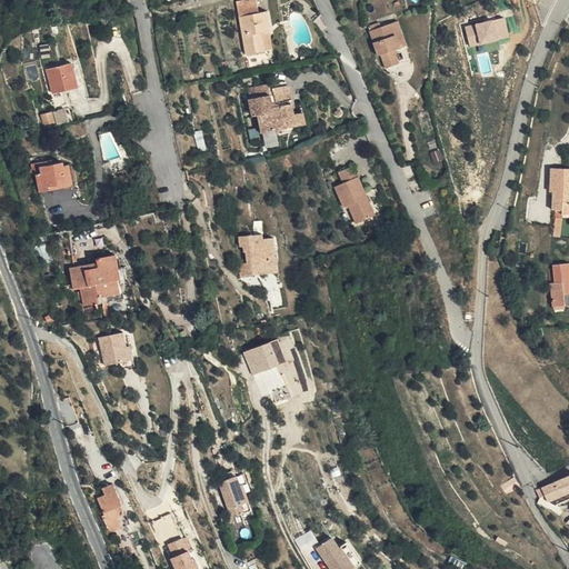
[(239,17),(257,13),(255,0),(247,0),(237,2),(239,17)]
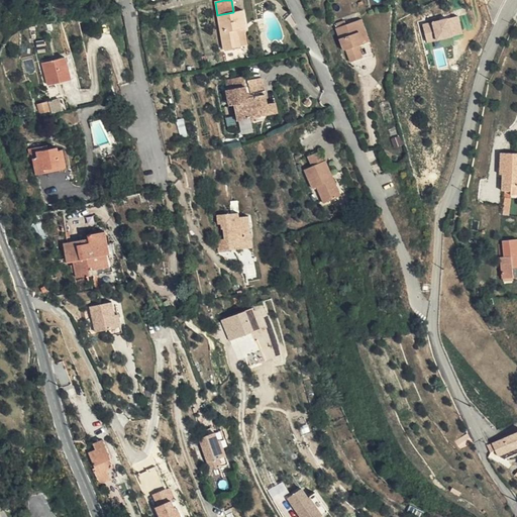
[(242,10),(233,12),(217,15),(223,49),(235,47),(232,30),(238,29),(244,28),(245,28),(242,10)]
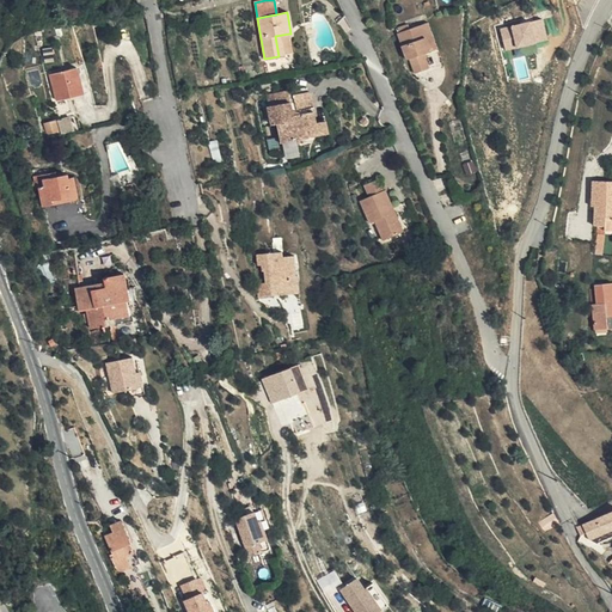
[(424,19),(420,22),(426,36),(423,36),(428,49),(436,46),(424,19)]
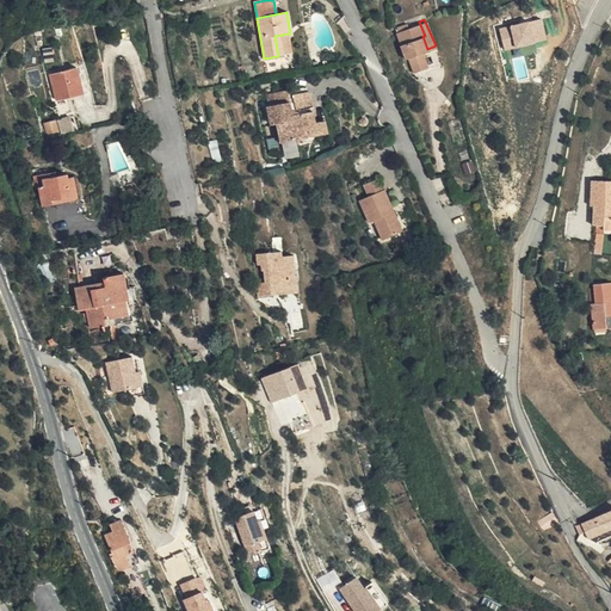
[(425,36),(419,22),(408,26),(406,20),(395,25),(397,30),(394,32),(405,59),(407,57),(413,73),(427,67),(421,53),(427,49),(423,36),(425,36)]
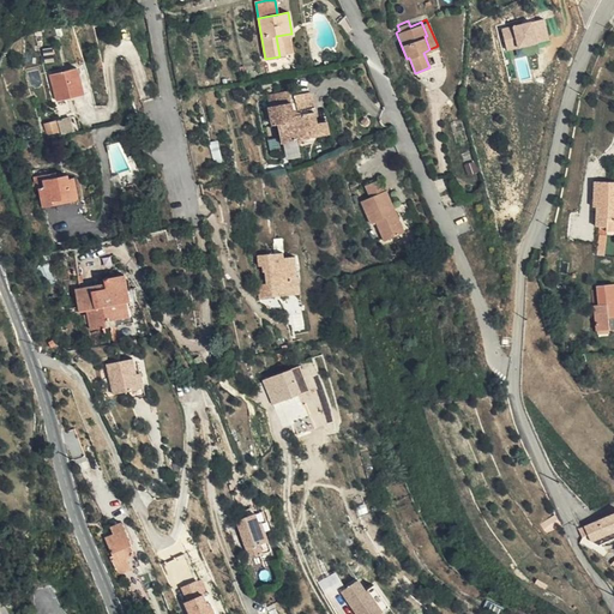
[(293,54),(290,34),(283,35),(287,55),(293,54)]
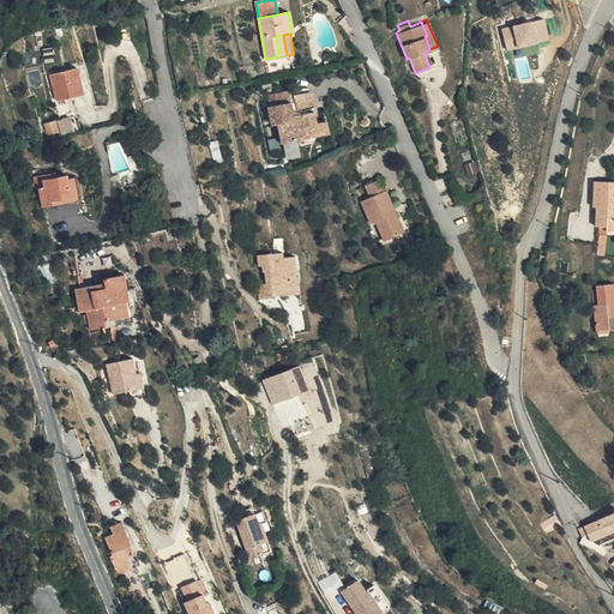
[(276,36),(280,56),(287,55),(283,35),(276,36)]
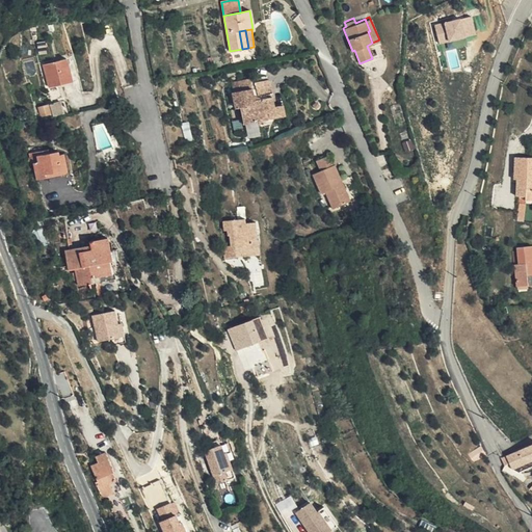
[(62,54),(41,61),(47,83),(70,76),(62,54)]
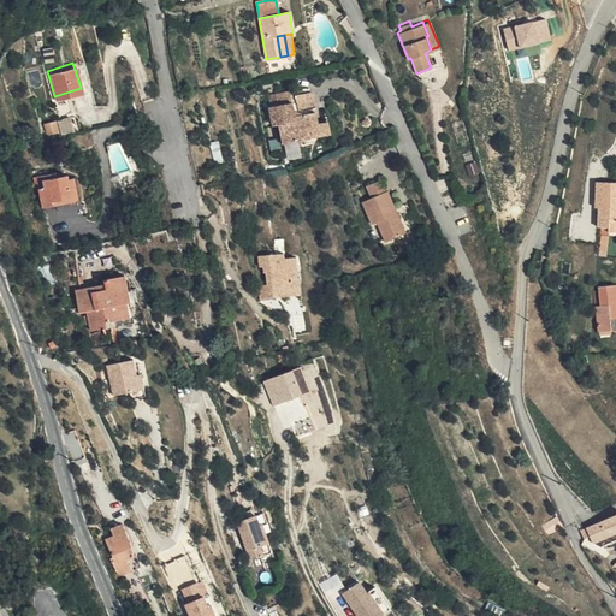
[(291,101),(290,96),(289,90),(264,96),(265,107),(291,101)]
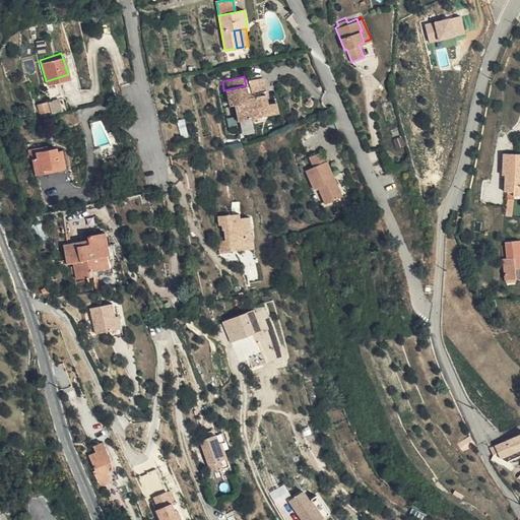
[(260,77),(245,81),(246,85),(223,90),(228,107),(232,105),(235,122),(274,114),(272,104),(264,105),(262,92),(263,91),(260,77)]
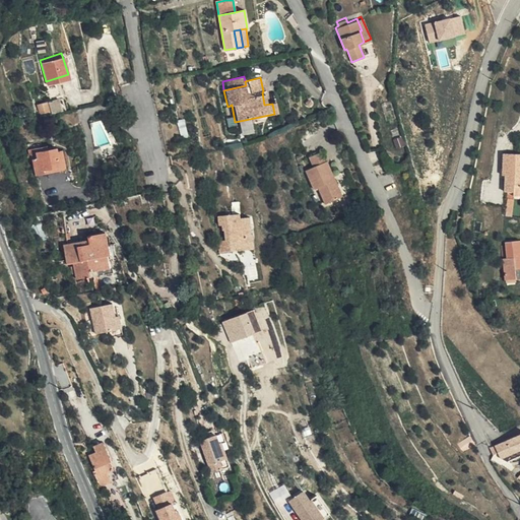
[(57,165),(54,148),(54,145),(44,146),(44,144),(24,147),(26,156),(29,156),(31,173),(41,172),(40,168),(57,165)]
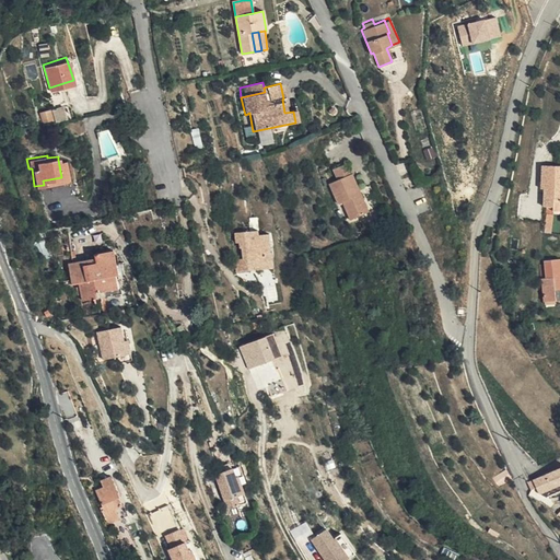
[(63,160),(58,160),(61,177),(43,181),(44,185),(67,179),(63,160)]
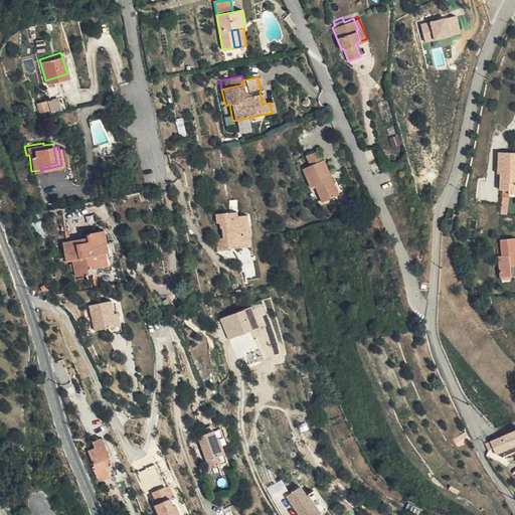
[(315,187),(323,203),(340,196),(332,179),(329,181),(321,163),(324,161),(320,150),(306,157),(310,167),(302,170),(311,189),(315,187)]
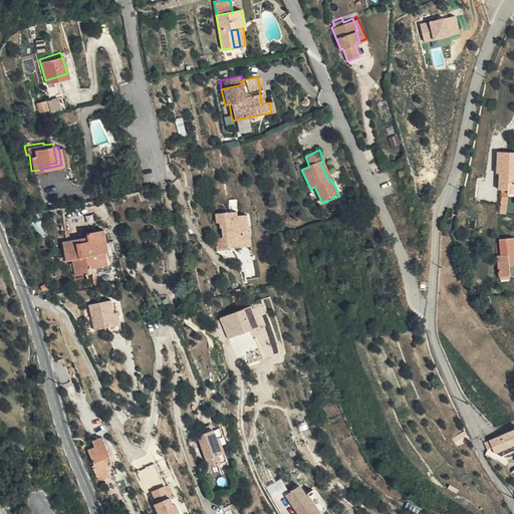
[(513,195),(513,153),(496,152),(495,167),(500,168),(500,175),(497,174),(496,190),(505,190),(504,194),(513,195)]
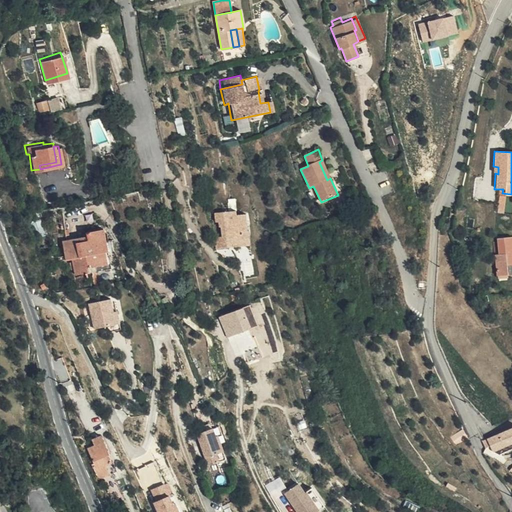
[(330,178),(322,160),(319,162),(327,180),(330,178)]
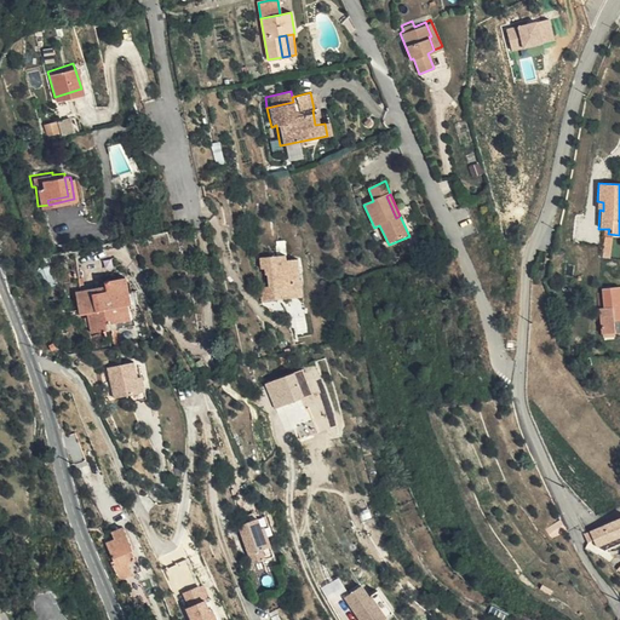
[(291,270),(299,269),(298,257),(285,258),(285,252),(259,254),(259,265),(267,265),(268,285),(259,285),(259,299),(274,298),(274,290),(294,287),(293,277),(291,277),(291,270)]
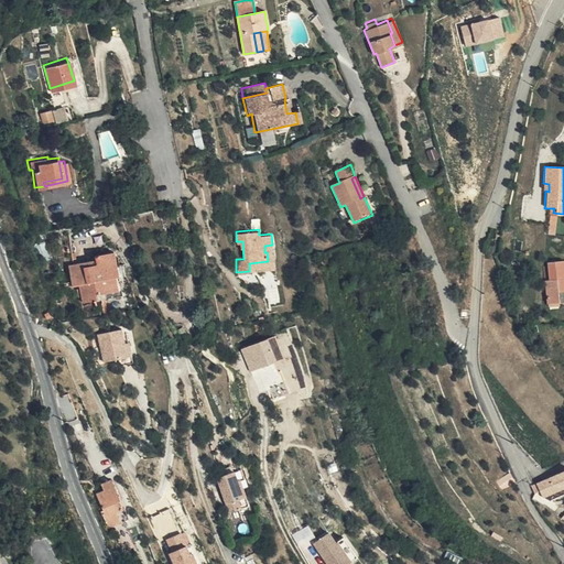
[(273,270),(272,245),(264,246),(264,252),(267,252),(268,261),(249,263),(249,271),(273,270)]
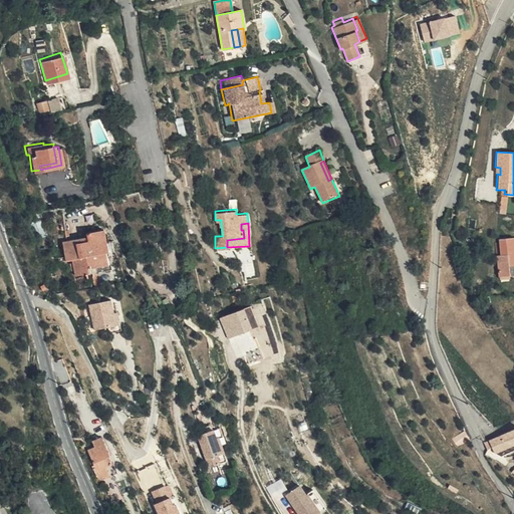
[(86,239),(79,241),(60,244),(64,262),(72,260),(75,277),(108,271),(104,253),(101,254),(99,243),(105,242),(102,229),(85,232),(86,235),(86,239)]
